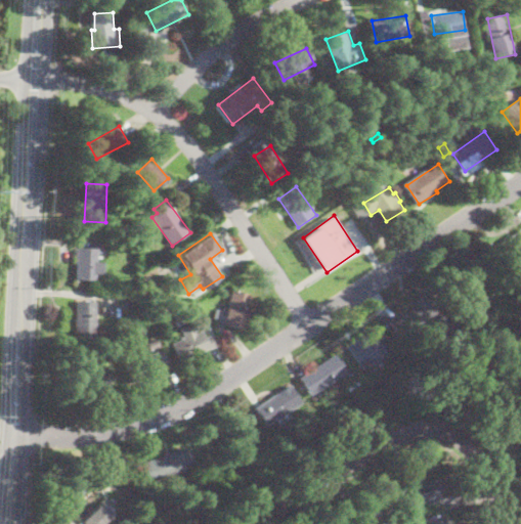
[(98,247),(97,260),(104,261),(104,273),(97,273),(97,279),(77,277),(79,246),(98,247)]
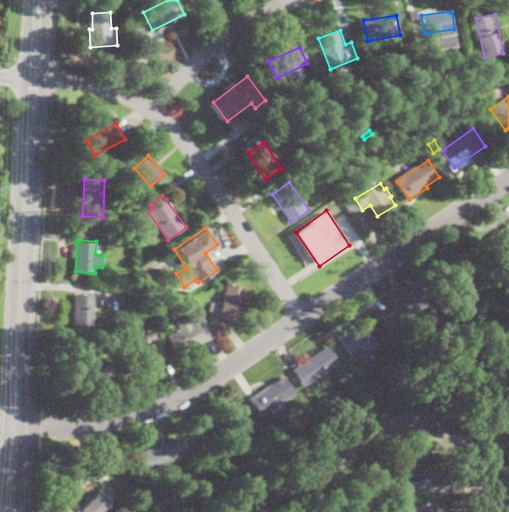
[(508,273),(502,277),(497,270),(503,266),(508,273)]
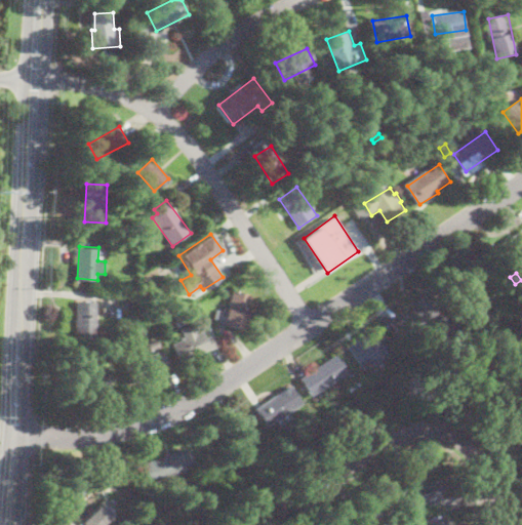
[(243,329),(226,324),(235,290),(252,296),(243,329)]
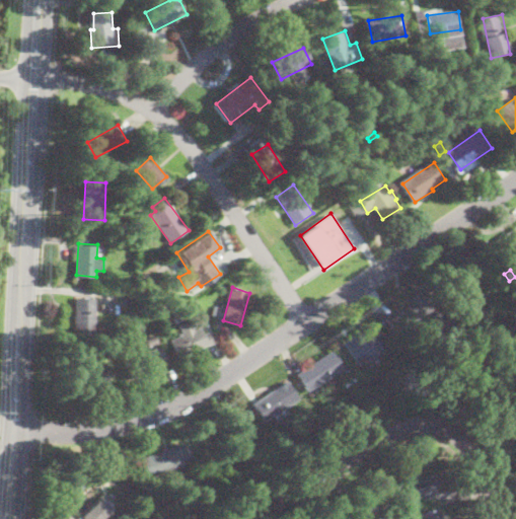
[(398,332),(388,316),(423,294),(433,310),(398,332)]
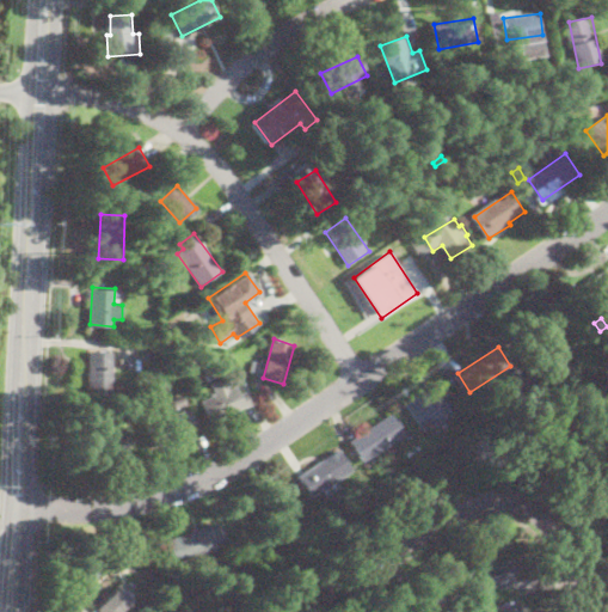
[(158,354),(153,363),(146,359),(151,349),(158,354)]
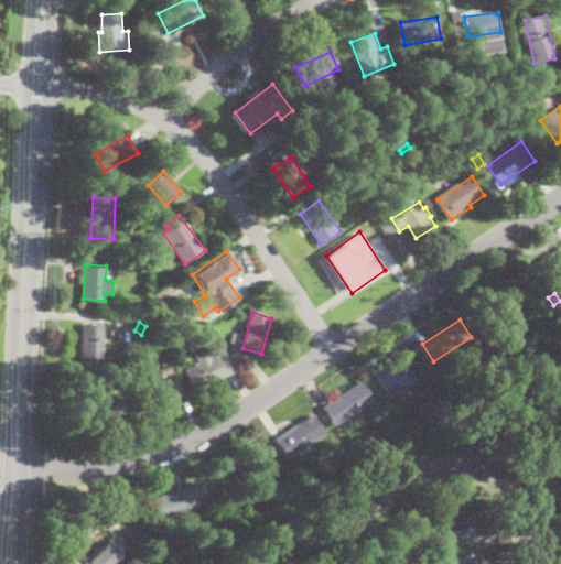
[(106,325),(104,365),(78,364),(81,342),(84,342),(85,324),(106,325)]
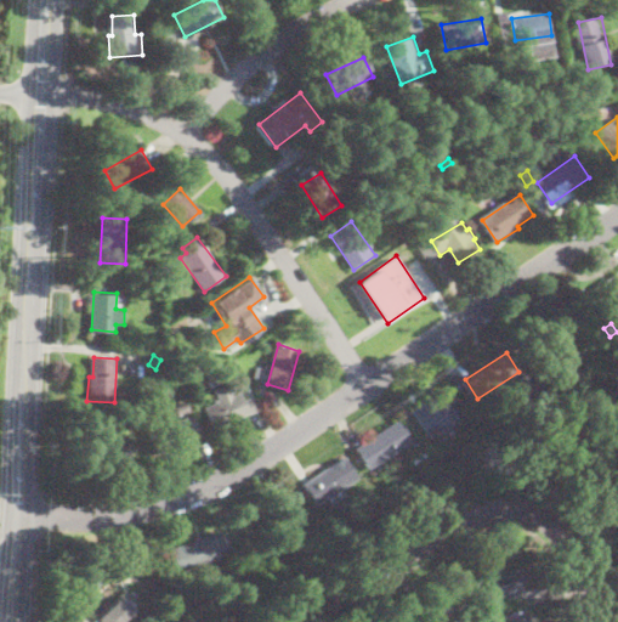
[(222,382),(215,385),(210,377),(219,373),(222,382)]
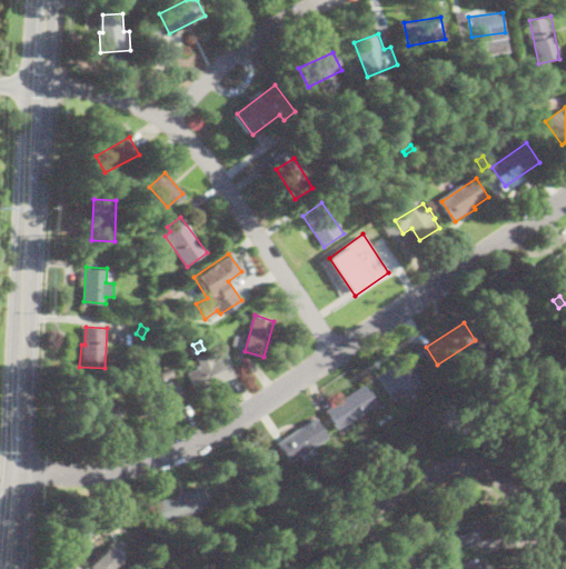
[(216,362),(222,359),(226,366),(230,363),(236,376),(198,392),(190,373),(205,367),(200,357),(211,352),(216,362)]
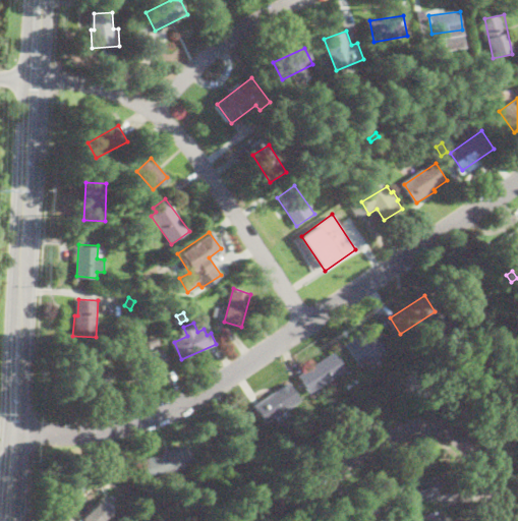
[(453,329),(445,333),(442,328),(449,323),(453,329)]
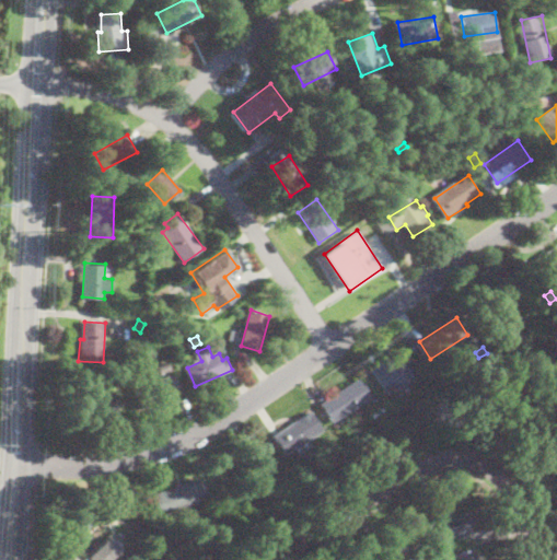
[(404,348),(421,372),(391,394),(373,369),(395,353),(396,353),(404,348)]
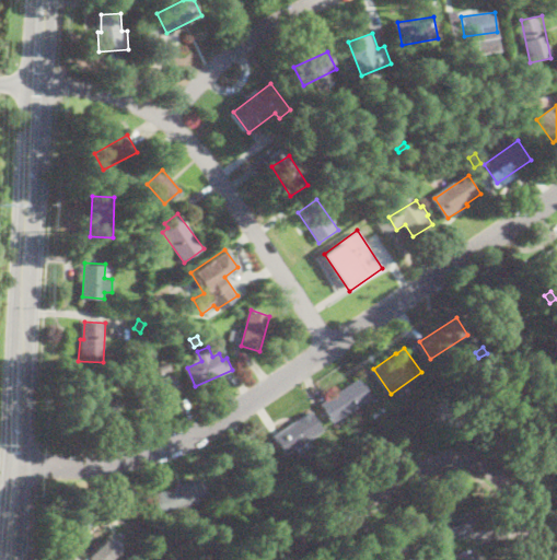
[(163,373),(160,365),(171,360),(174,369),(163,373)]
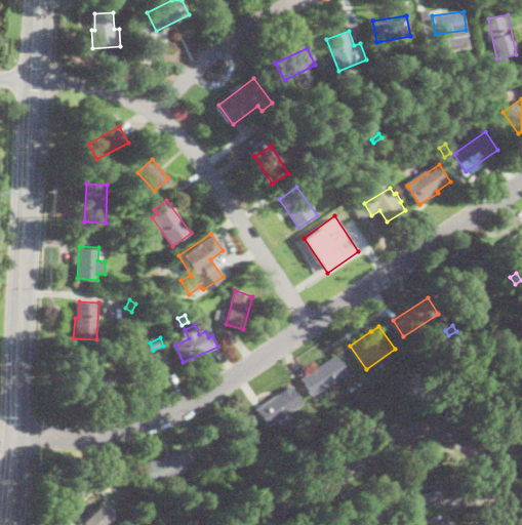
[(135,386),(127,365),(166,351),(171,364),(165,366),(168,373),(135,386)]
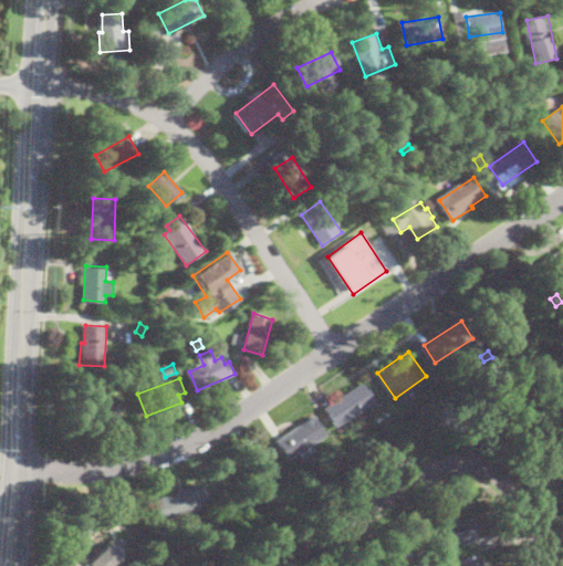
[(339,427),(326,408),(364,381),(377,401),(339,427)]
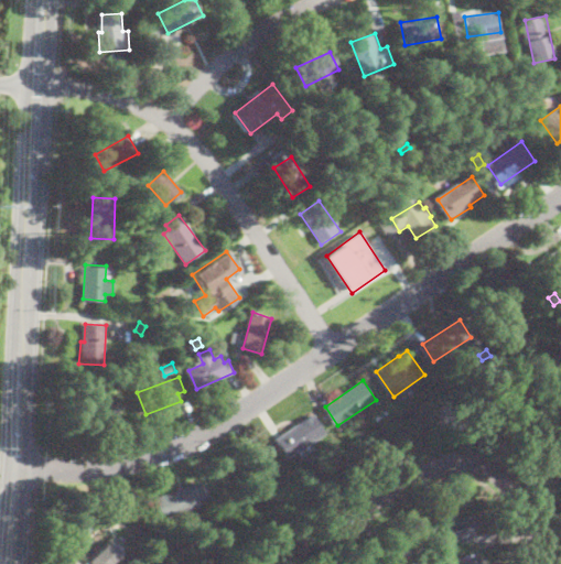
[(117,420),(83,401),(93,382),(127,401),(117,420)]
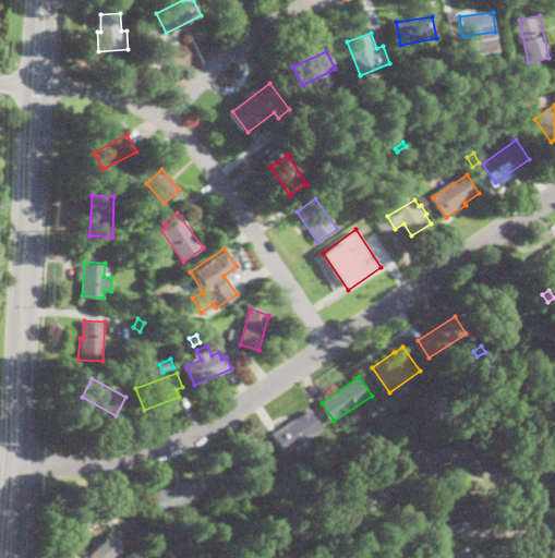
[(385,409),(373,416),(370,411),(376,407),(372,399),(377,396),(385,409)]
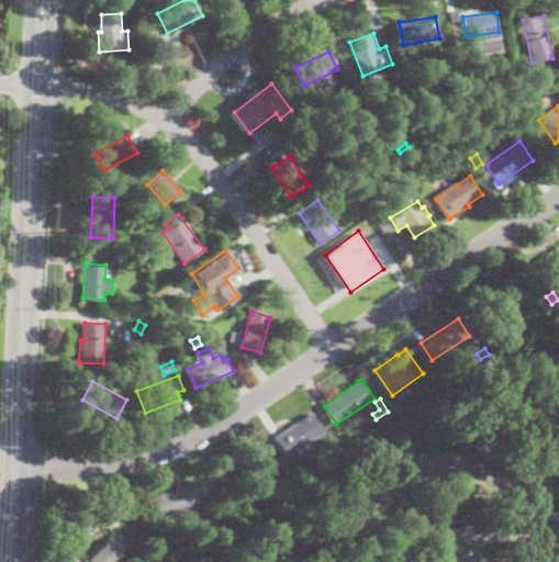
[(289,456),(278,436),(313,414),(325,434),(289,456)]
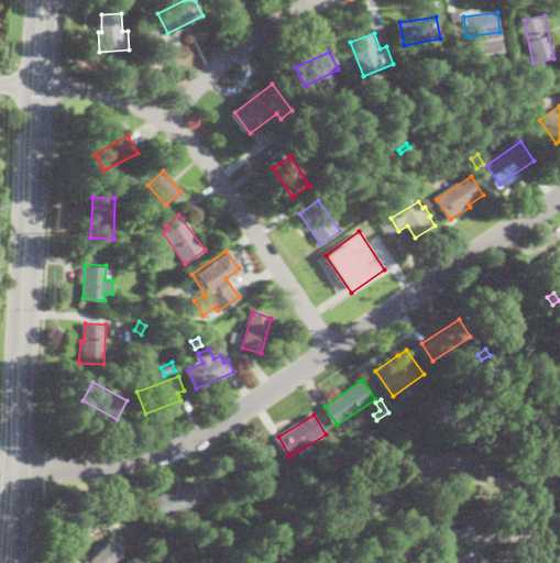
[(344,452),(339,455),(333,448),(339,444),(344,452)]
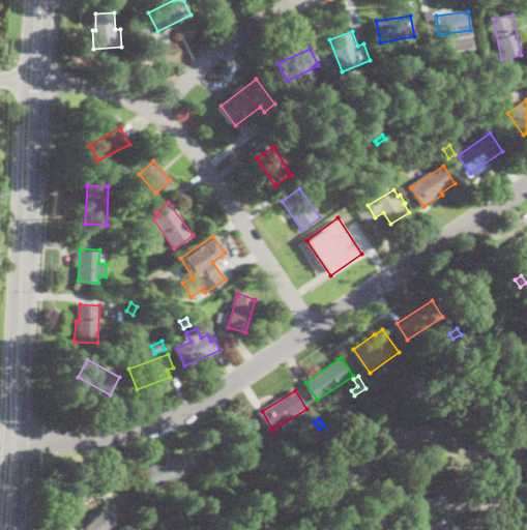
[(153,486),(148,467),(193,453),(198,472),(153,486)]
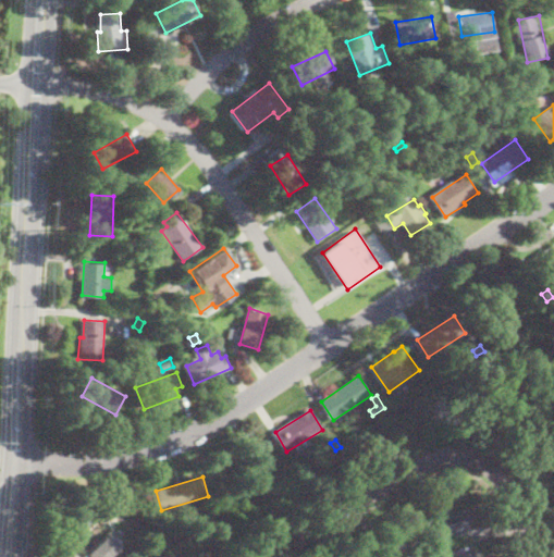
[(444,539),(438,517),(469,509),(474,523),(468,524),(470,532),(444,539)]
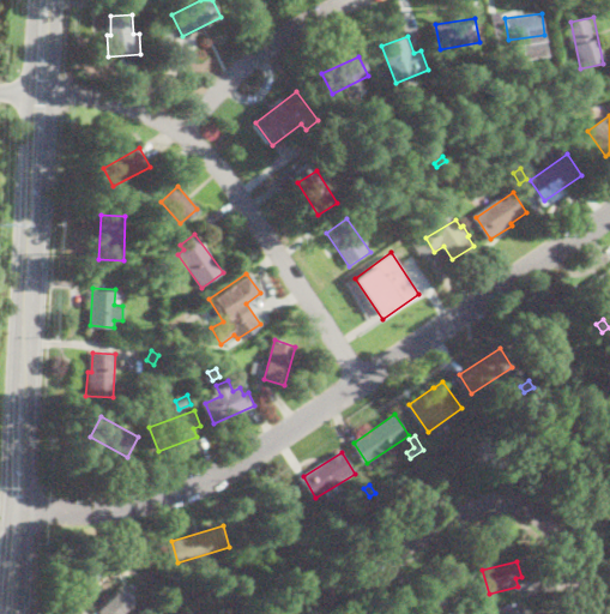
[(126,567),(119,575),(113,569),(120,563),(126,567)]
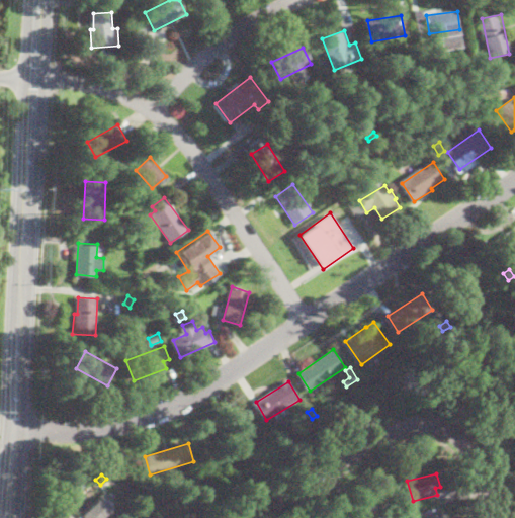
[(110,507),(100,517),(81,517),(100,497),(110,507)]
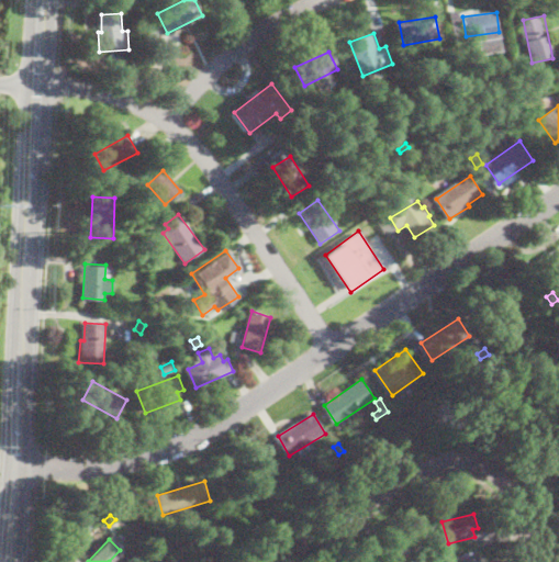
[(480,561),(456,561),(455,557),(477,550),(480,561)]
